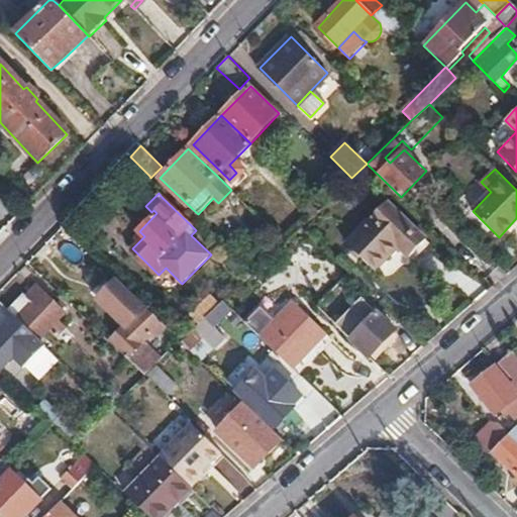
[(388,202),(346,243),(376,272),(400,248),(409,256),(427,238),(388,202)]
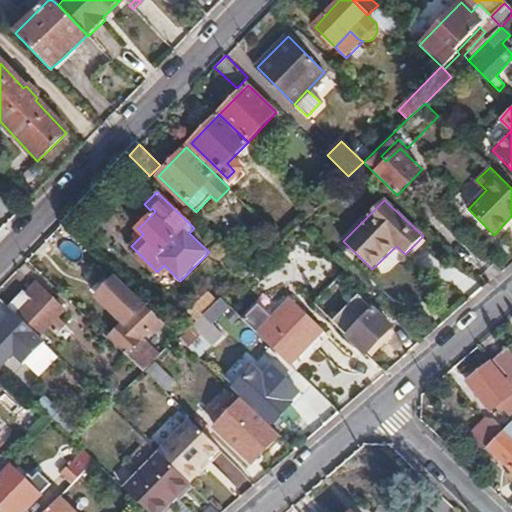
[(315,207),(308,201),(300,210),(306,216),(315,207)]
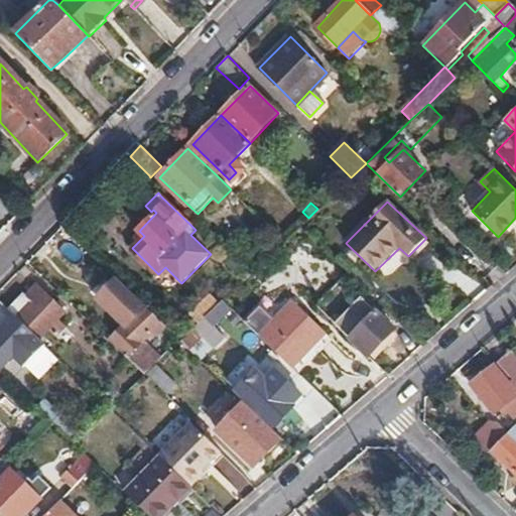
[(303,271),(306,274),(301,278),(313,292),(330,277),(314,261),(303,271)]
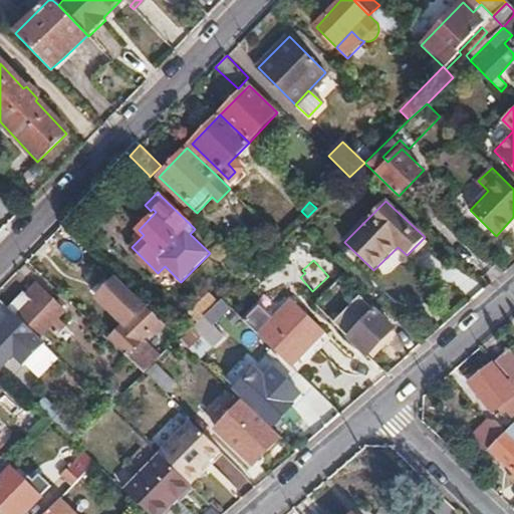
[(367,288),(346,267),(335,278),(357,299),(360,296),(367,288)]
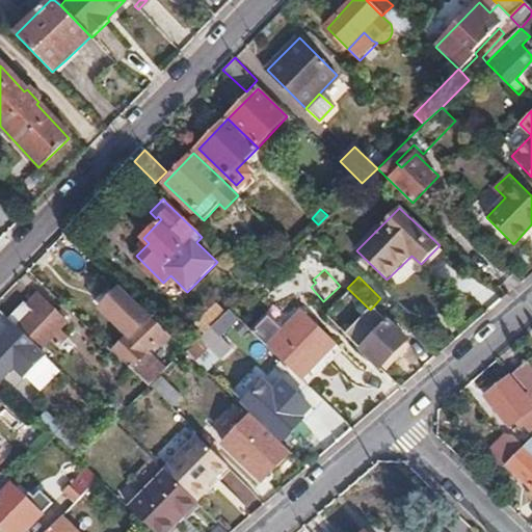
[(159,376),(161,374),(142,356),(154,344),(158,348),(171,336),(122,286),(101,308),(129,334),(116,346),(112,351),(149,387),(159,376)]
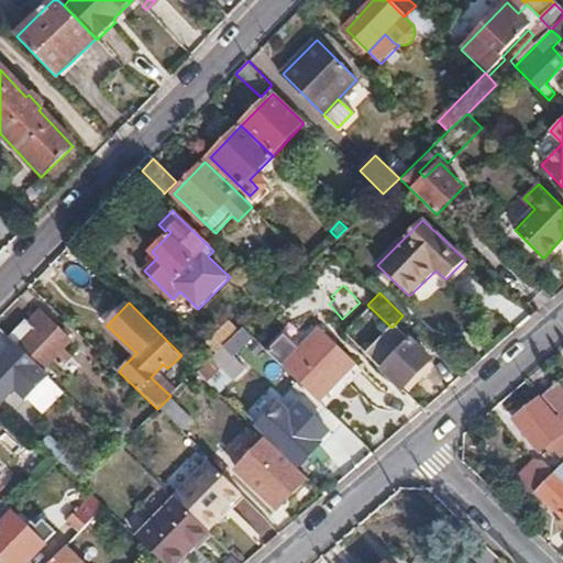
[(25,320),(9,337),(17,344),(44,371),(54,361),(62,367),(73,355),(65,349),(73,341),(41,310),(28,323),(25,320)]
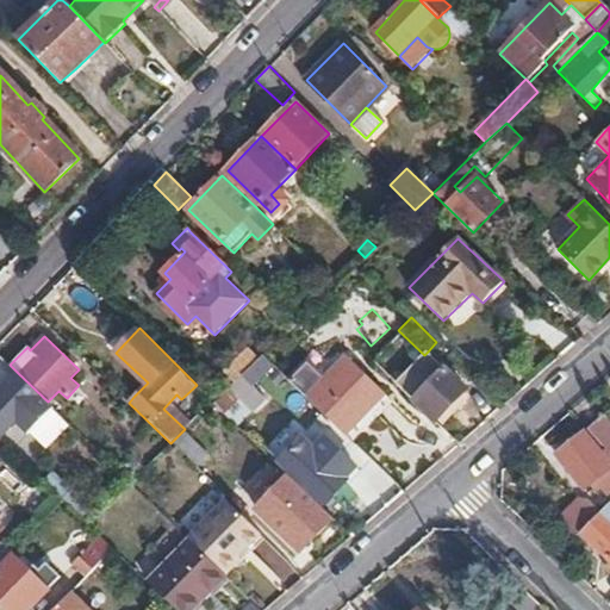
[(228,373),(237,383),(261,359),(251,348),(228,373)]
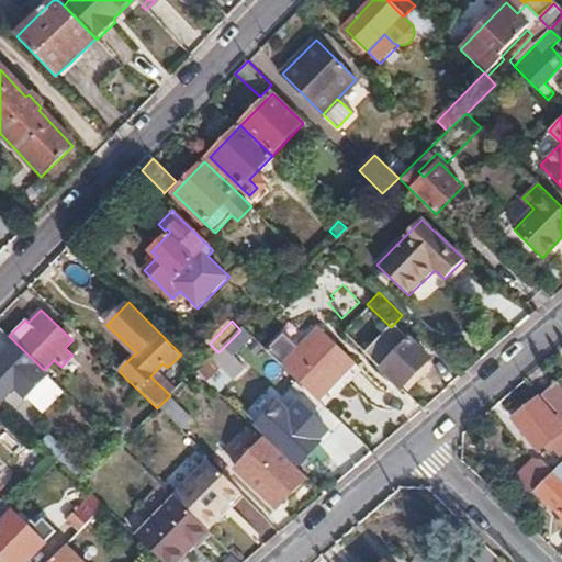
[(391,327),(366,352),(403,388),(431,359),(394,324),(391,327)]
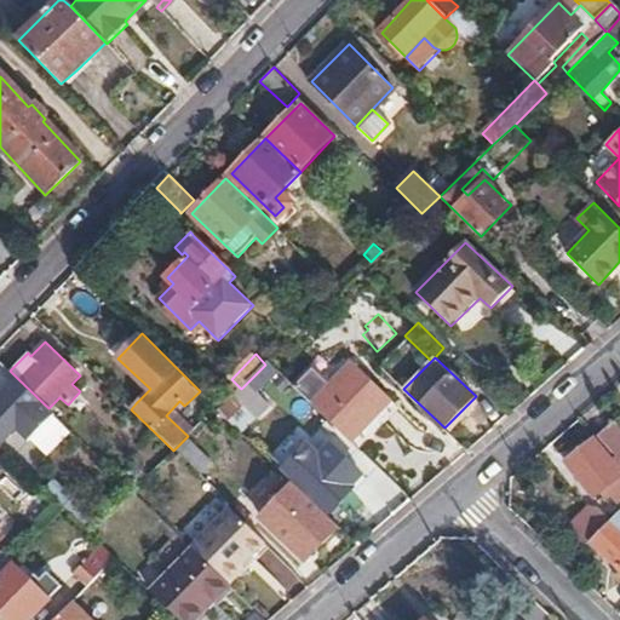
[(241,389),(235,394),(259,417),(271,405),(258,392),(279,369),(270,361),(265,365),(241,389)]
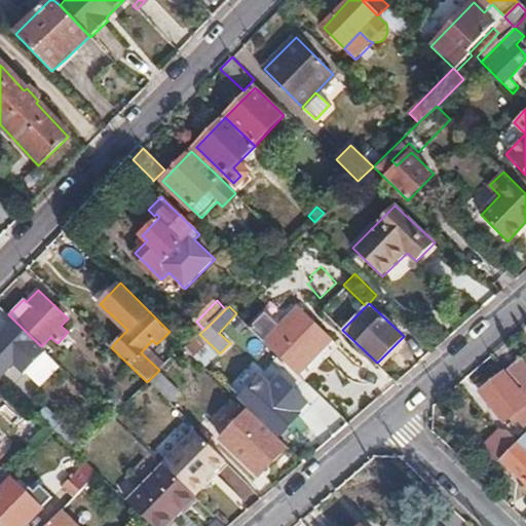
[(265,312),(251,328),(297,374),(331,339),(299,308),(280,328),(265,312)]
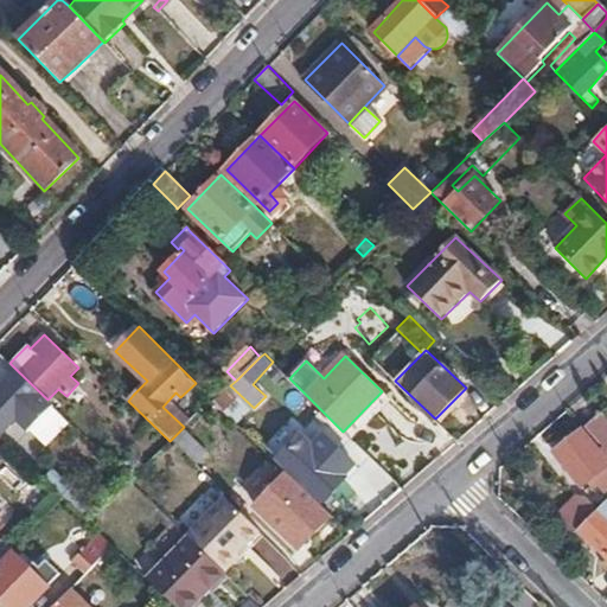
[(18,371),(0,388),(0,423),(10,415),(29,433),(55,407),(48,400),(18,371)]
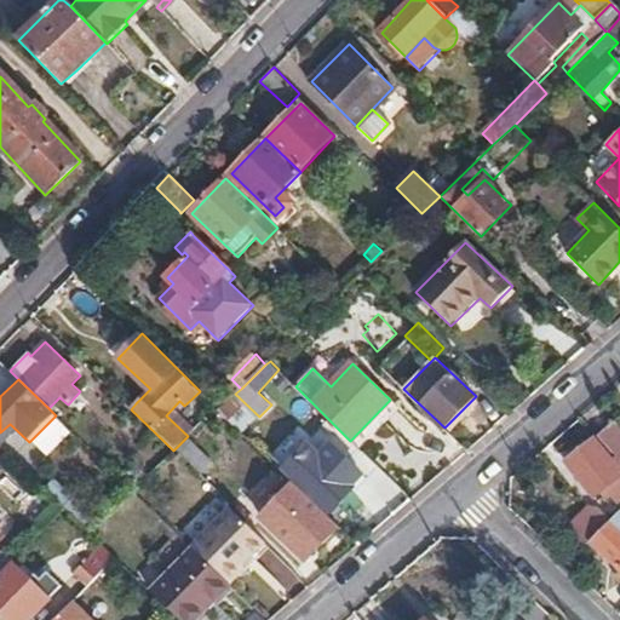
[(235,394),(219,409),(245,432),(259,417),(235,394)]
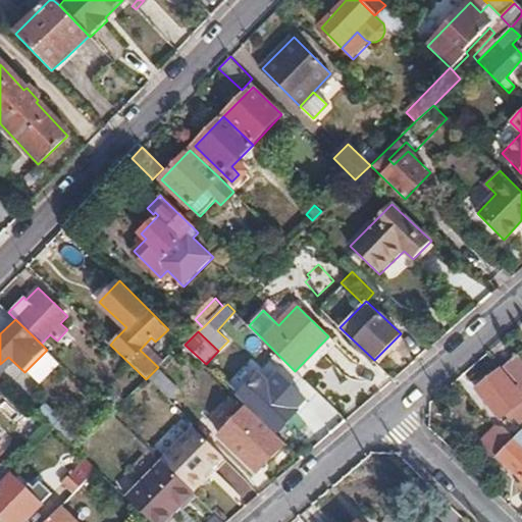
[(521,360),(517,355),(503,366),(518,384),(521,388),(521,360)]
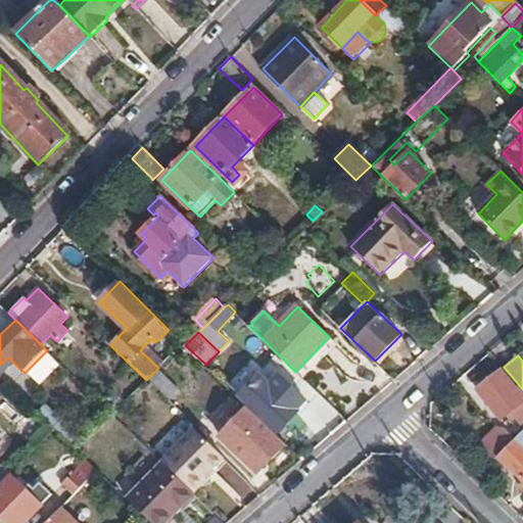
[(522,426),(522,389),(519,385),(516,387),(500,368),(475,387),(502,419),(510,412),(522,426)]
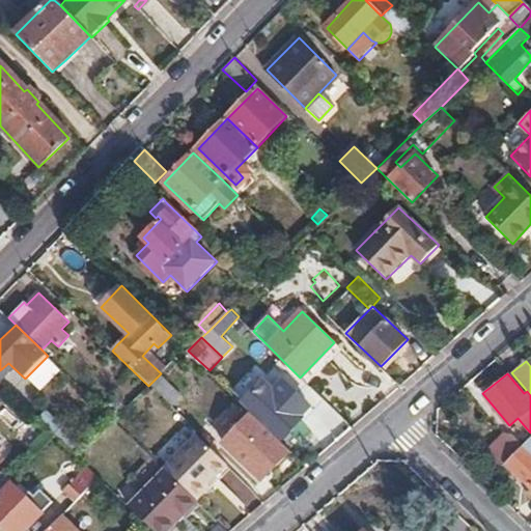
[(159,375),(148,386),(170,406),(179,395),(159,375)]
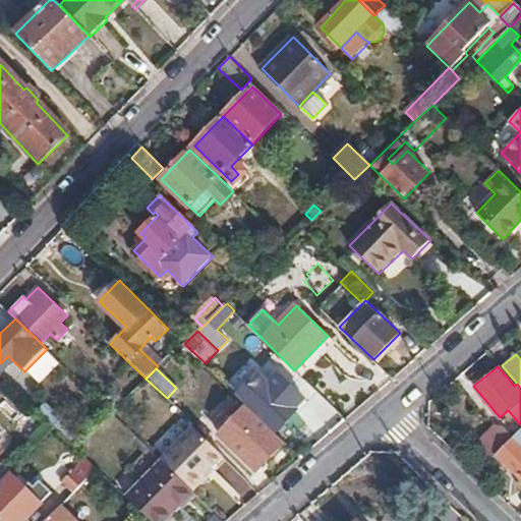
[(261,374),(239,397),(261,418),(275,432),(296,410),(261,374)]
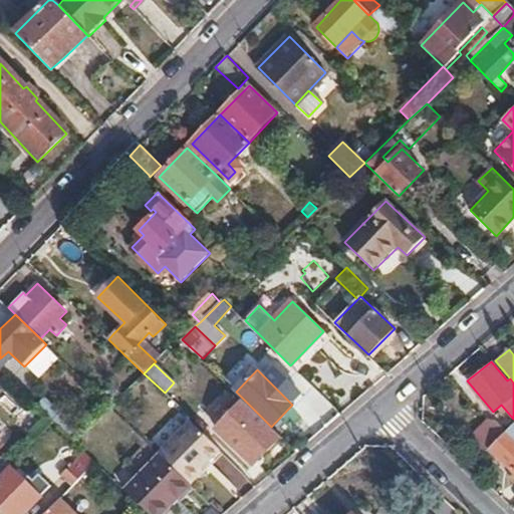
[(271,427),(257,413),(230,440),(255,464),(281,437),(271,427)]
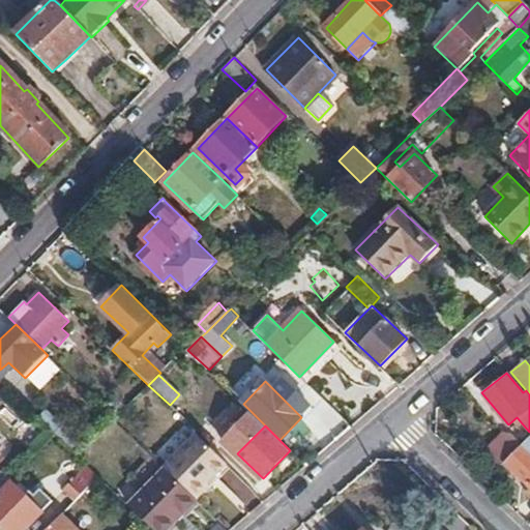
[(166,471),(197,500),(210,487),(208,484),(227,464),(197,434),(163,468),(166,471)]
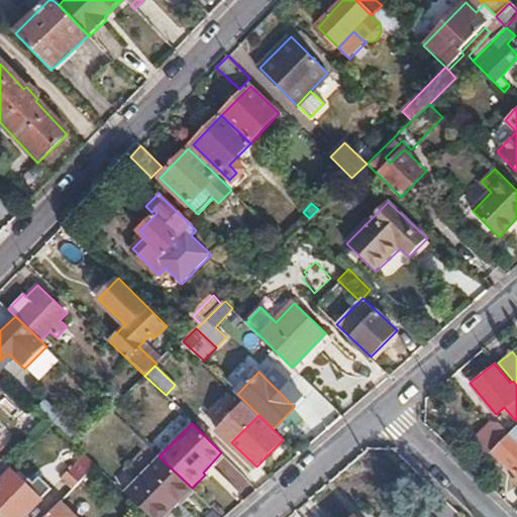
[(475,440),(489,454),(494,449),(509,435),(498,424),(493,424),(475,440)]
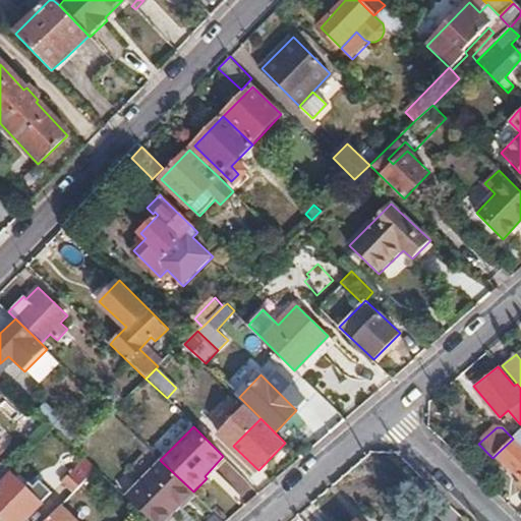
[(520,429),(513,439),(498,453),(520,475),(520,429)]
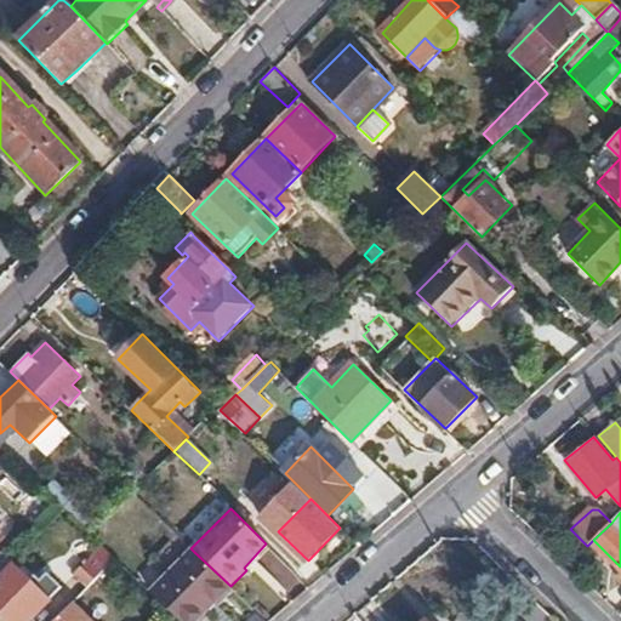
[(81,567),(95,580),(115,559),(102,546),(81,567)]
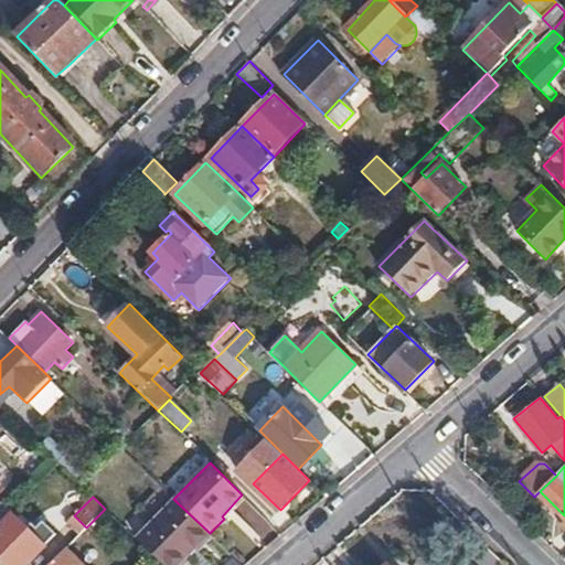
[(139,541),(163,564),(178,564),(210,533),(177,502),(139,541)]
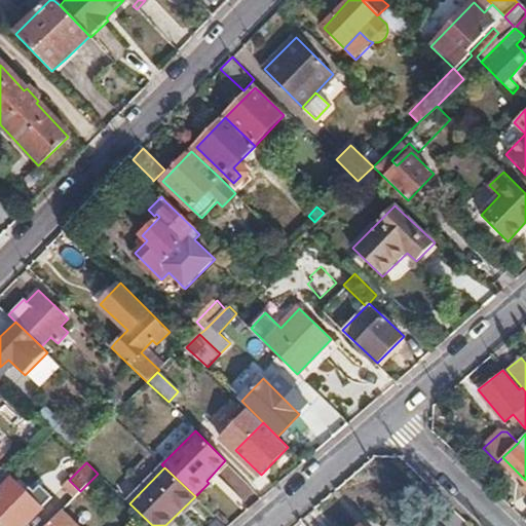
[(14,476),(0,489),(0,518),(7,525),(25,525),(52,498),(41,486),(33,494),(14,476)]
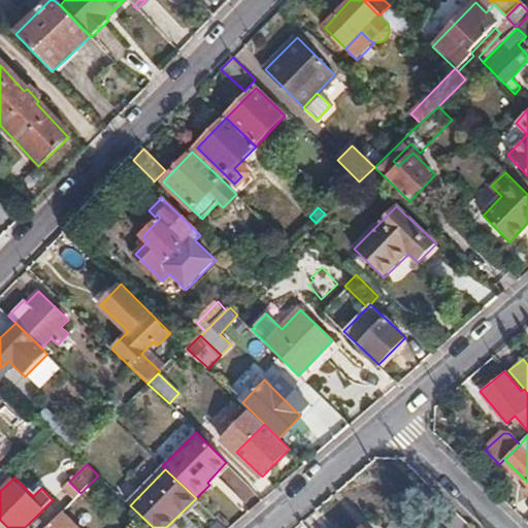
[(74,527),(61,514),(46,527),(74,527)]
